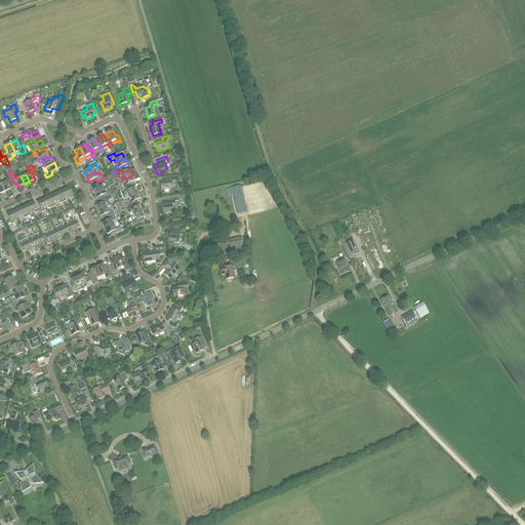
[(124,189),(127,188),(129,187),(128,184),(135,180),(132,175),(123,179),(125,183),(122,184),(124,189)]
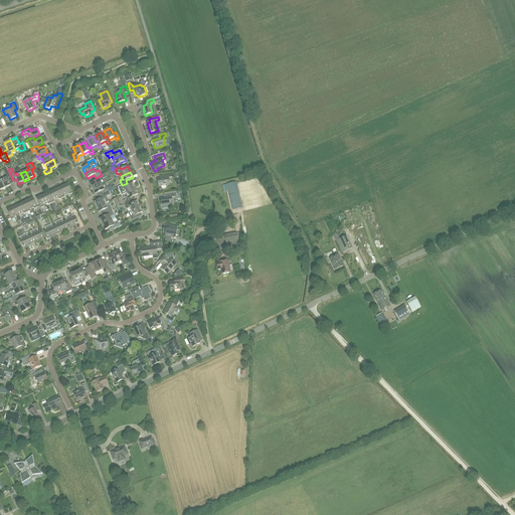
[(93,189),(105,183),(103,178),(107,177),(105,174),(102,176),(102,175),(96,178),(97,181),(91,184),(93,189)]
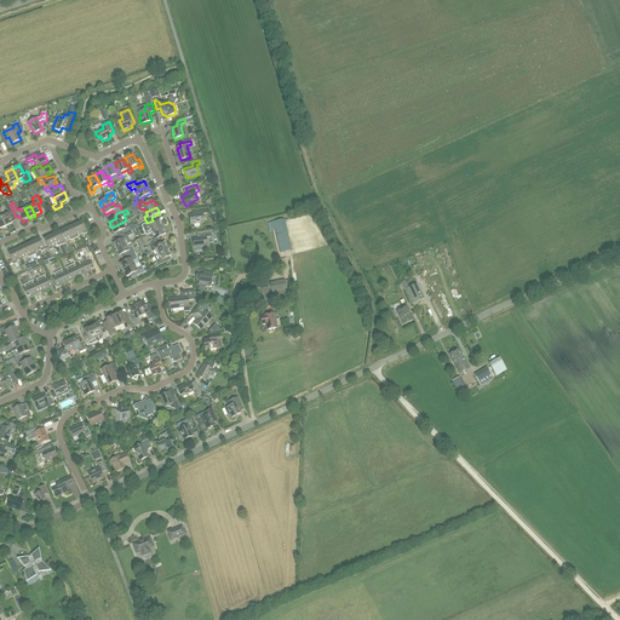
[(200,225),(200,223),(205,223),(202,214),(210,213),(208,210),(199,211),(200,214),(190,216),(191,224),(194,224),(194,227),(195,228),(199,227),(200,225)]
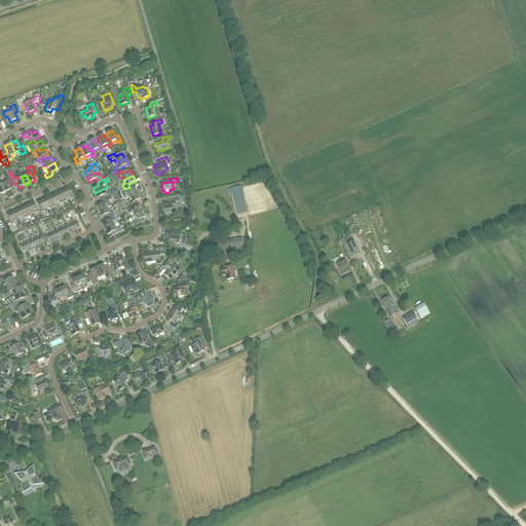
[(1,184),(5,192),(10,189),(7,181),(1,184)]
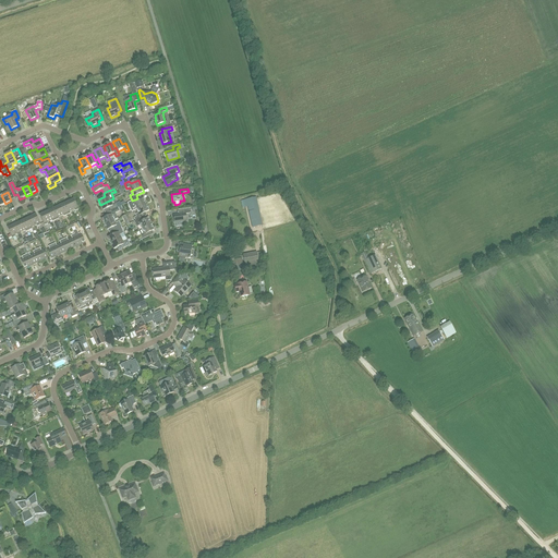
[(263,226),(256,197),(247,199),(241,202),(242,208),(249,207),(254,228),(263,226)]
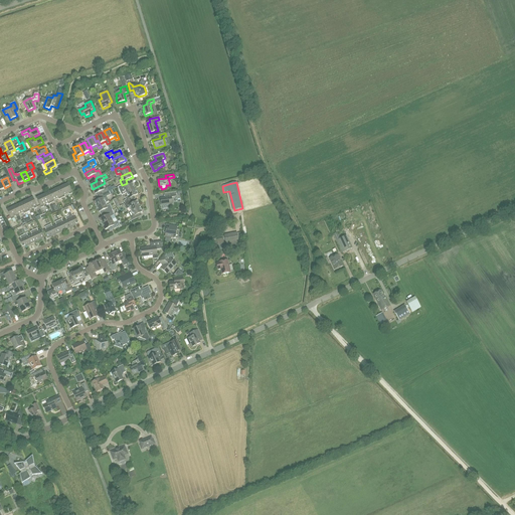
[(95,194),(102,191),(103,194),(105,193),(109,191),(105,183),(93,189),(95,194)]
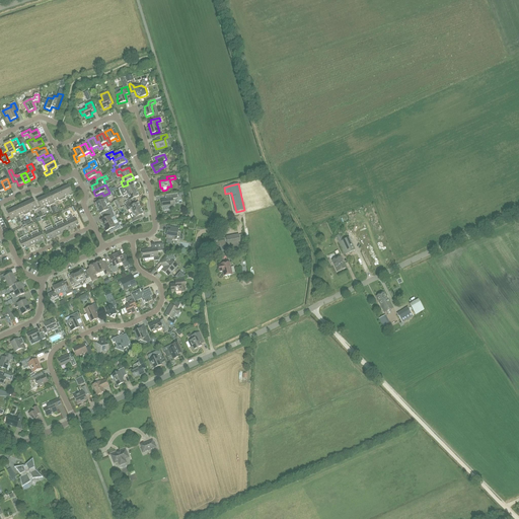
[(127,195),(136,191),(134,184),(127,189),(126,186),(123,187),(119,189),(120,192),(123,197),(127,195)]
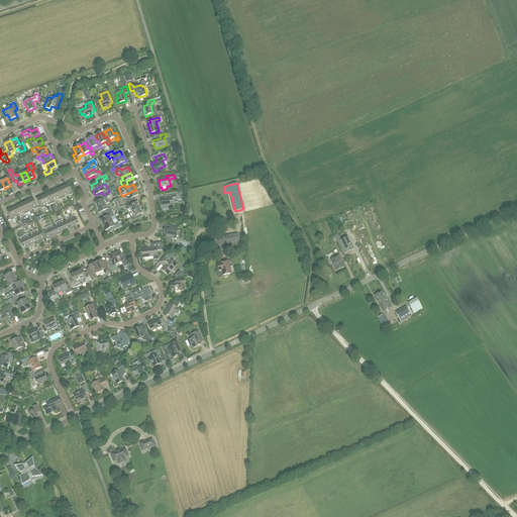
[(64,187),(68,195),(69,194),(70,195),(73,194),(73,193),(69,185),(64,187)]
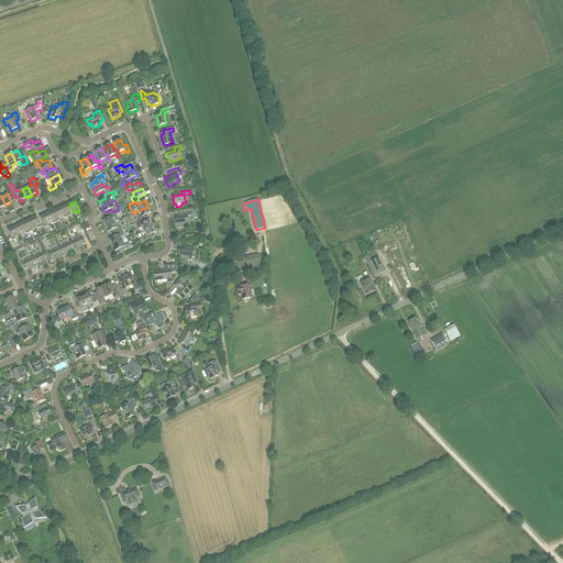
[(72,213),(74,212),(69,203),(63,206),(68,217),(72,214),(72,213)]
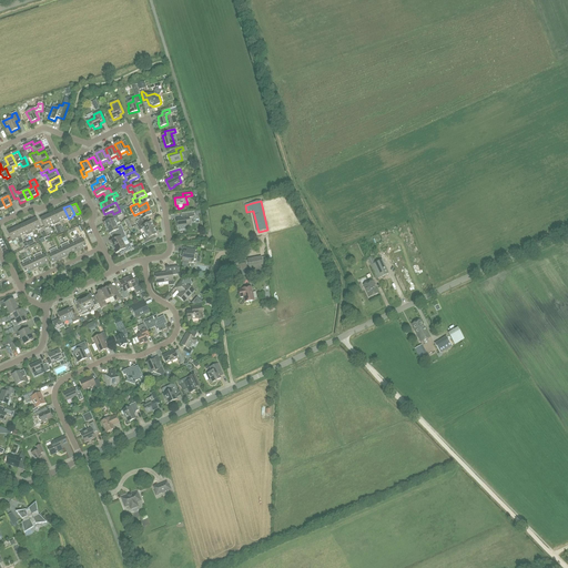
[(66,220),(69,219),(63,208),(58,211),(62,220),(64,219),(66,220)]
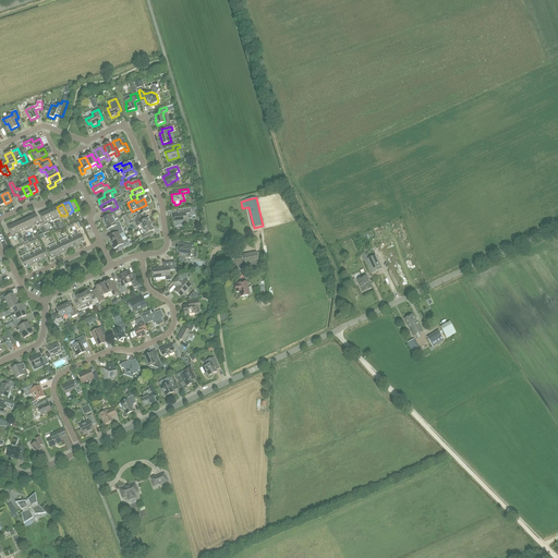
[(136,209),(138,213),(135,215),(136,217),(134,218),(135,220),(135,221),(142,218),(146,216),(147,216),(146,213),(149,210),(146,205),(136,209)]
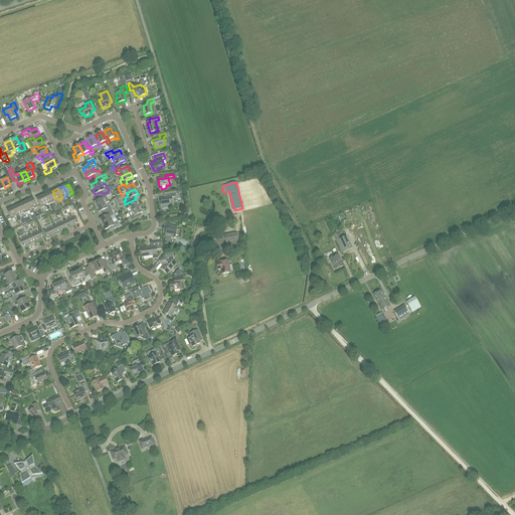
[(54,200),(56,199),(52,191),(47,193),(51,203),(54,201),(54,200)]
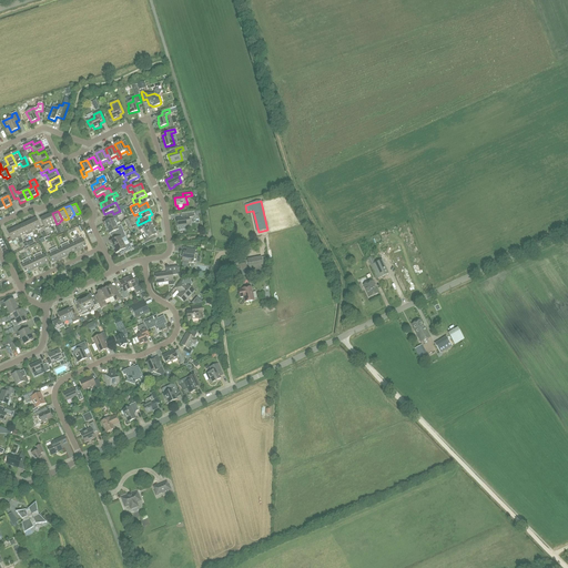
[(120,222),(118,216),(122,214),(120,211),(115,213),(113,214),(109,216),(111,220),(103,223),(107,229),(117,224),(120,222)]
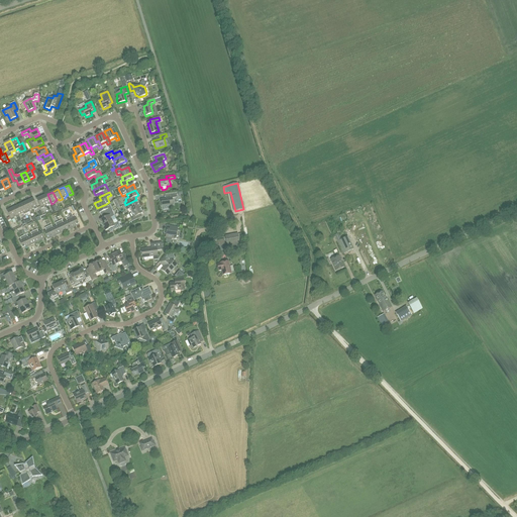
[(162,206),(173,205),(172,198),(177,197),(177,193),(169,194),(169,198),(161,199),(162,206)]
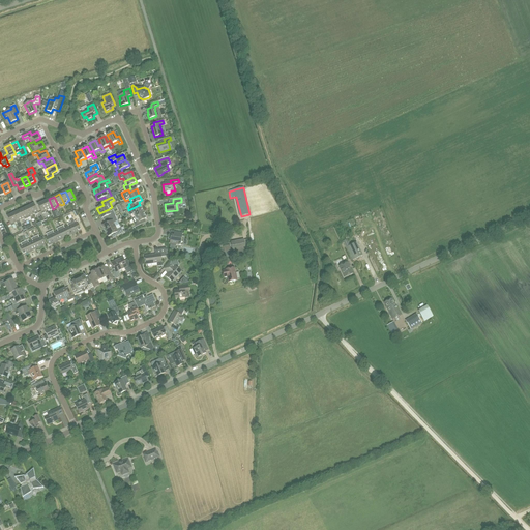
[(50,210),(53,209),(49,199),(43,202),(48,210),(49,209),(50,210)]
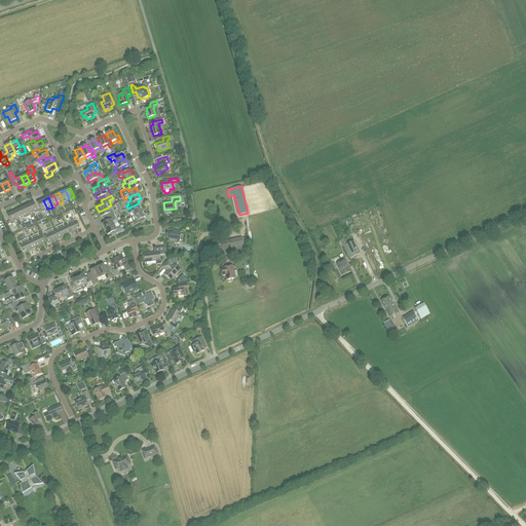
[(45,210),(47,209),(43,200),(37,202),(41,211),(42,213),(45,211),(45,210)]
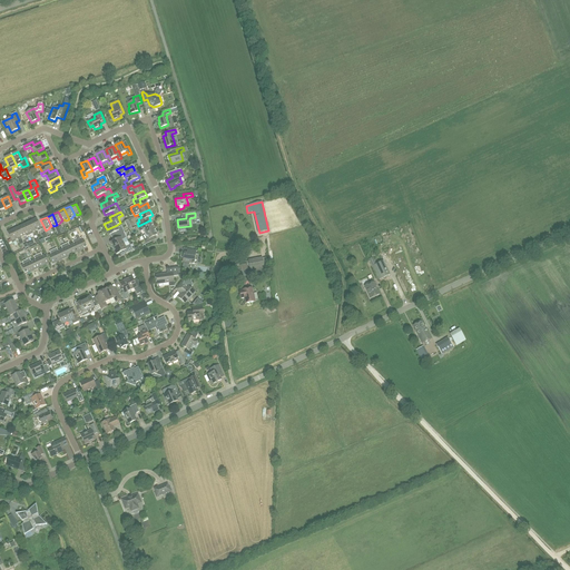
[(30,222),(35,231),(37,231),(38,232),(41,229),(41,228),(37,219),(30,222)]
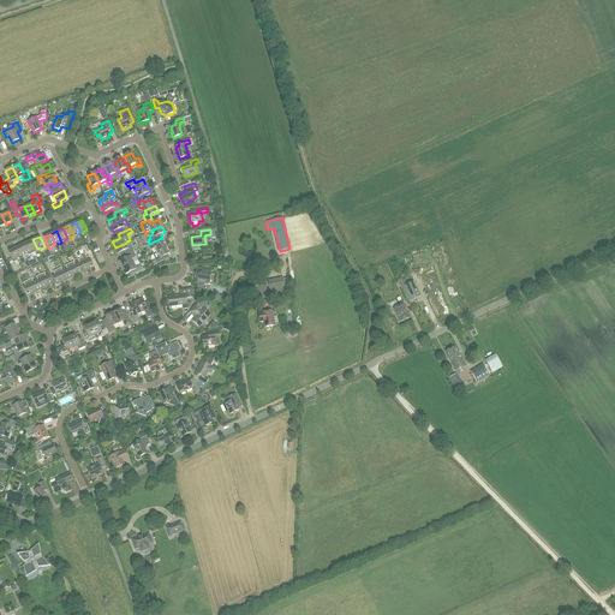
[(156,240),(149,244),(149,243),(148,244),(151,250),(155,249),(156,252),(167,248),(163,240),(162,242),(161,238),(156,240)]
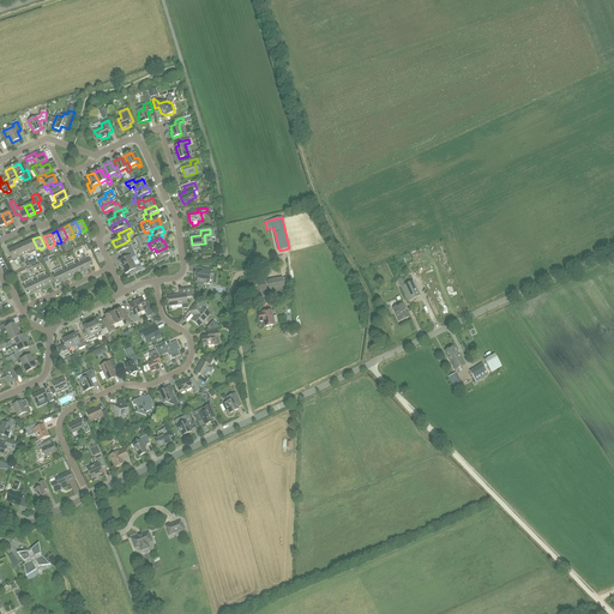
[(35,250),(37,248),(32,239),(26,242),(32,253),(36,252),(35,250)]
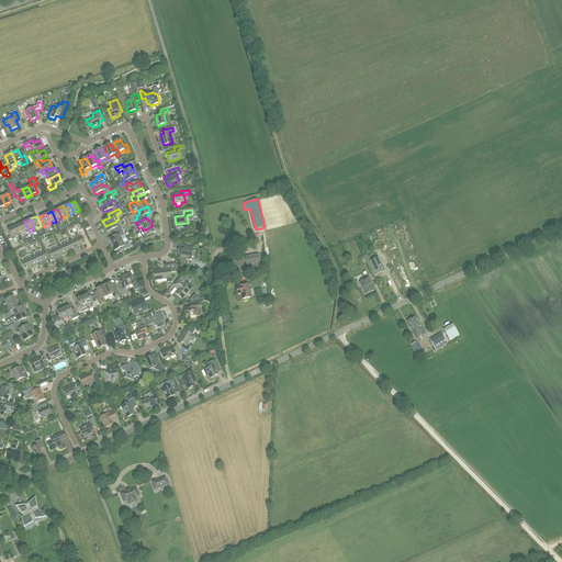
[(26,233),(30,232),(24,222),(19,224),(23,233),(25,232),(26,233)]
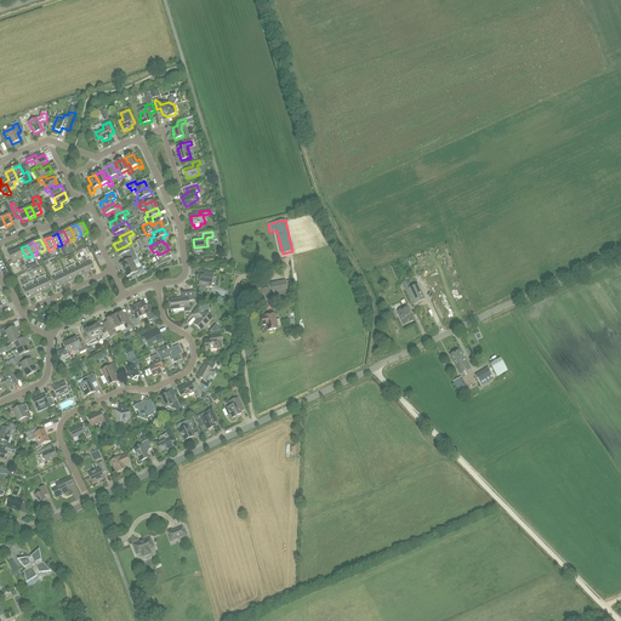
[(129,249),(127,245),(117,250),(119,256),(126,252),(129,256),(135,254),(136,252),(132,246),(129,249)]
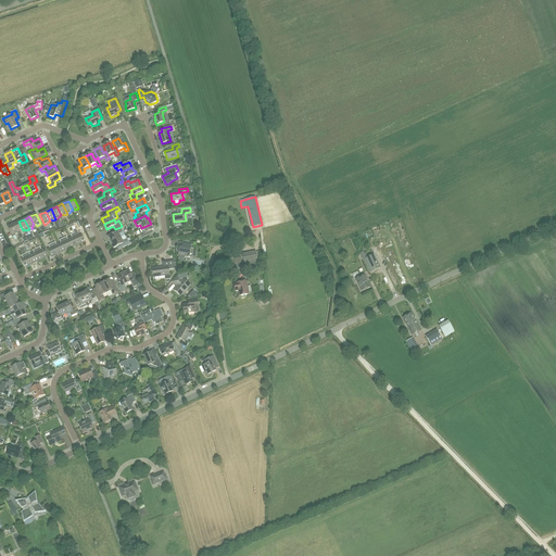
[(21,231),(23,230),(19,222),(13,224),(17,234),(17,235),(21,234),(21,231)]
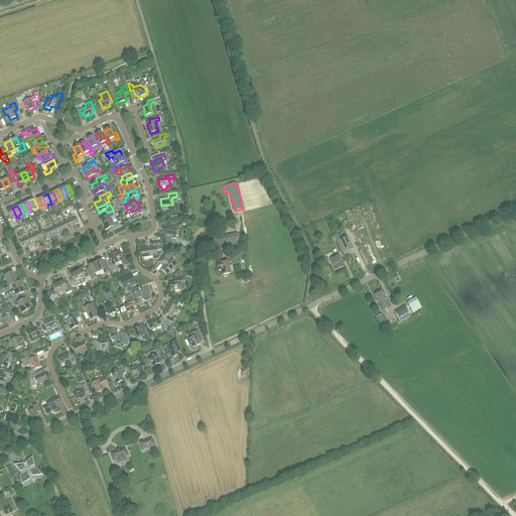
[(14,218),(16,217),(12,208),(7,211),(11,219),(10,219),(11,220),(14,219),(14,218)]
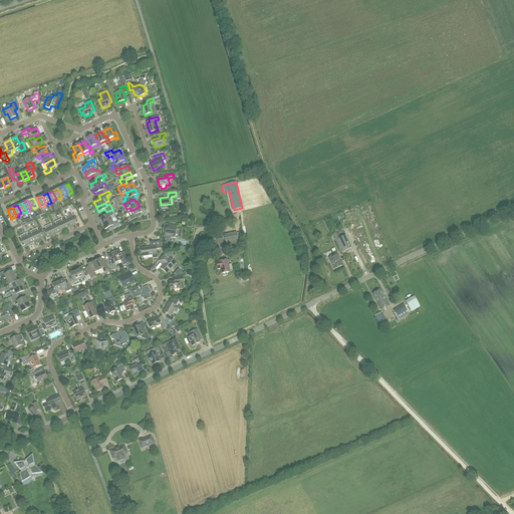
[(140,207),(131,211),(132,214),(130,215),(132,220),(138,218),(137,218),(142,215),(141,213),(143,212),(140,207)]
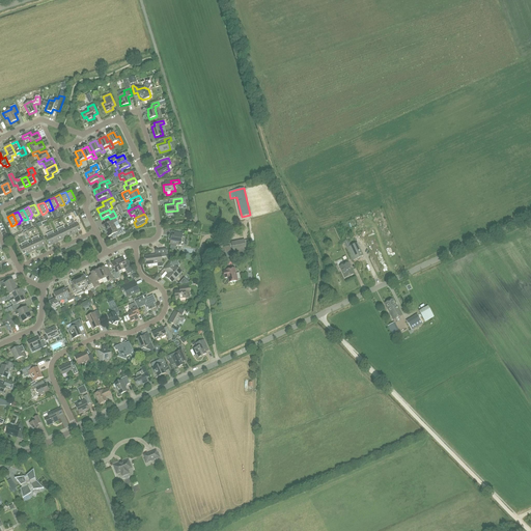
[(105,231),(116,227),(114,223),(118,222),(115,217),(110,219),(109,219),(111,222),(103,226),(105,231)]
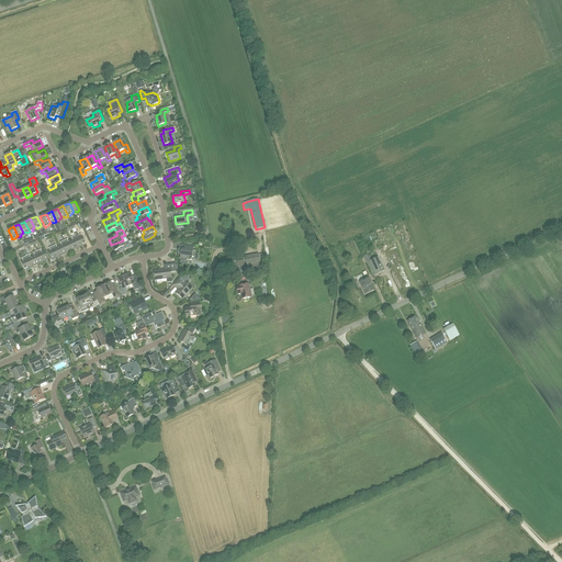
[(80,247),(86,245),(81,234),(79,235),(77,231),(74,233),(75,236),(79,245),(80,247)]
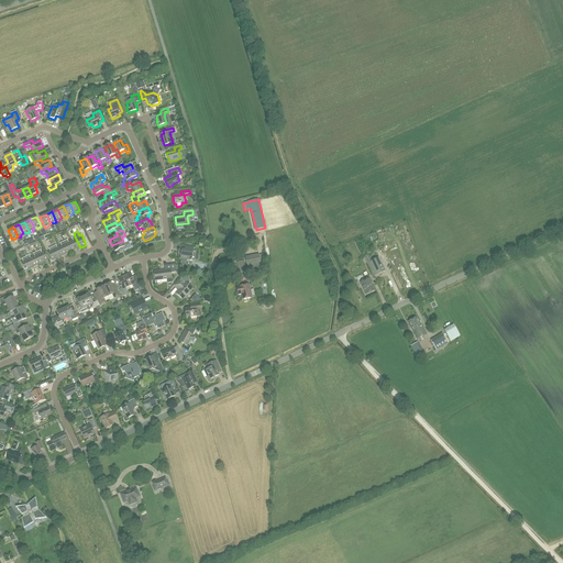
[(75,250),(80,247),(79,245),(75,236),(72,238),(73,241),(70,242),(75,250)]
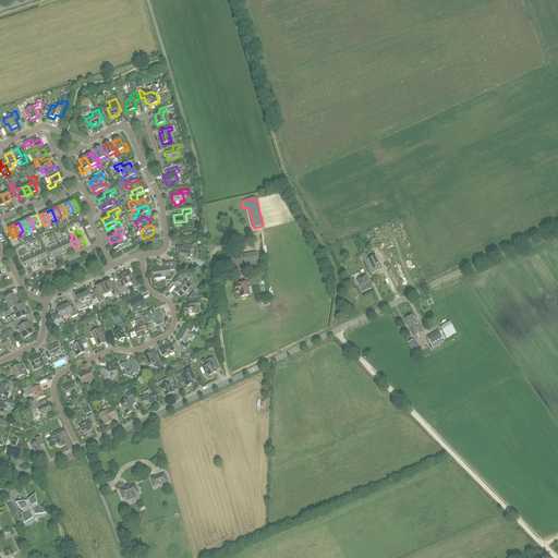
[(70,240),(68,240),(67,238),(63,240),(68,249),(69,251),(74,247),(70,240)]
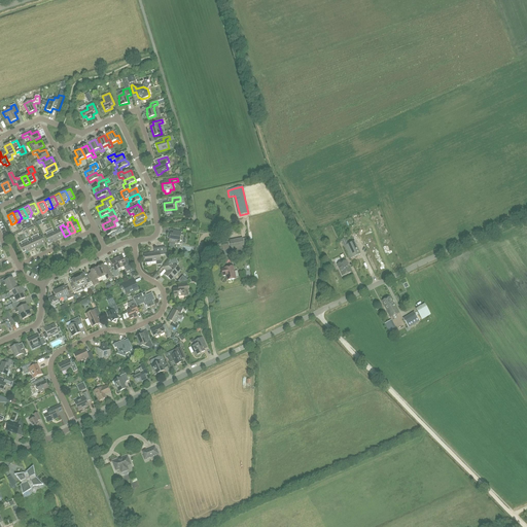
[(115,225),(104,230),(107,236),(115,232),(116,235),(123,232),(120,226),(116,229),(115,225)]
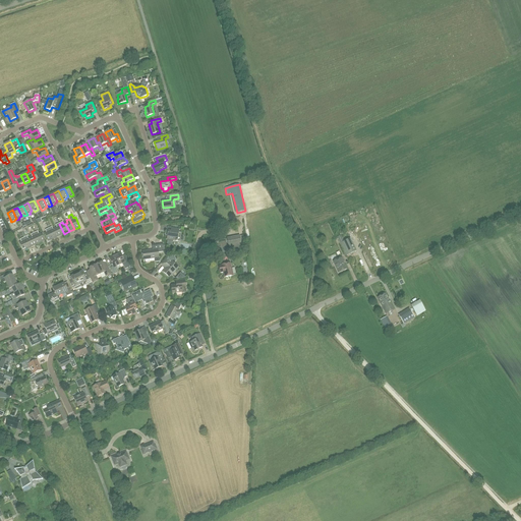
[(59,224),(56,225),(57,227),(55,228),(59,236),(64,234),(63,232),(59,224)]
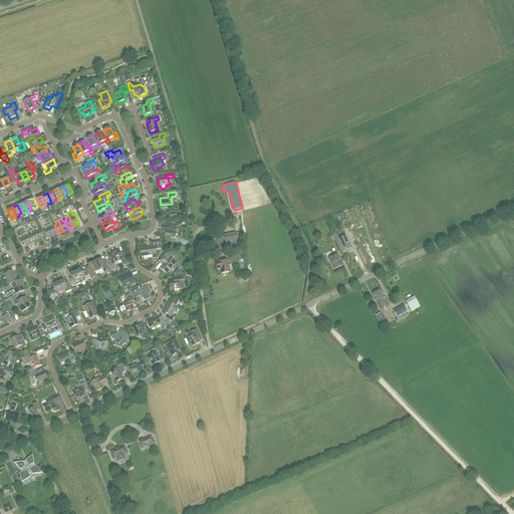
[(54,225),(52,226),(51,224),(48,225),(51,233),(53,236),(58,233),(54,225)]
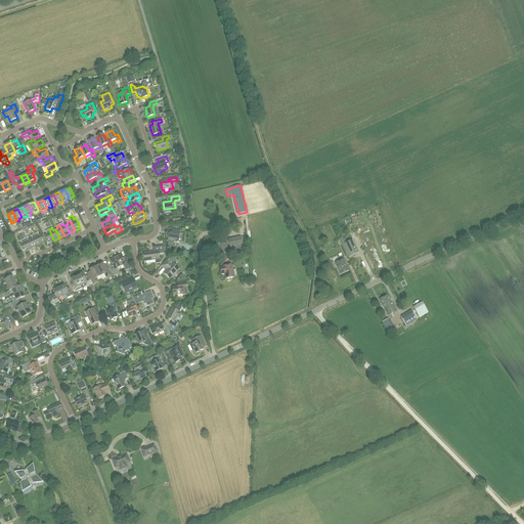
[(49,229),(45,231),(47,233),(45,234),(48,243),(54,241),(52,237),(49,229)]
